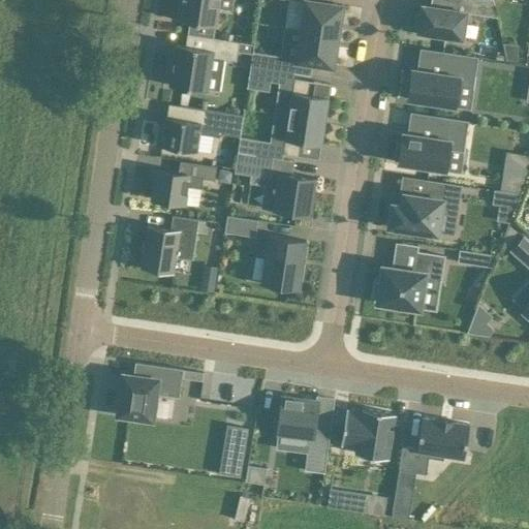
[(182,0),(179,20),(215,26),(218,0),(182,0)]
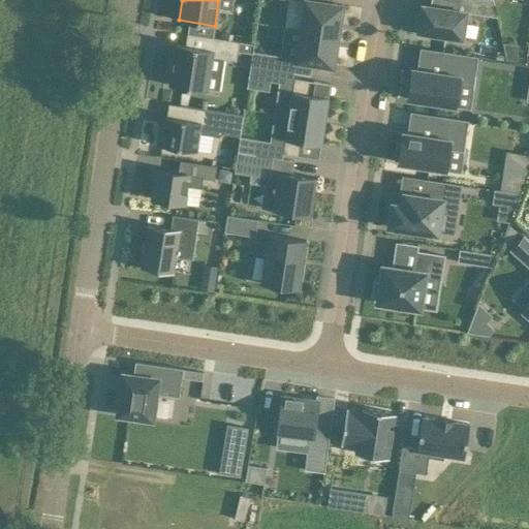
[(305,0),(301,29),(337,35),(342,4),(313,0),(305,0)]
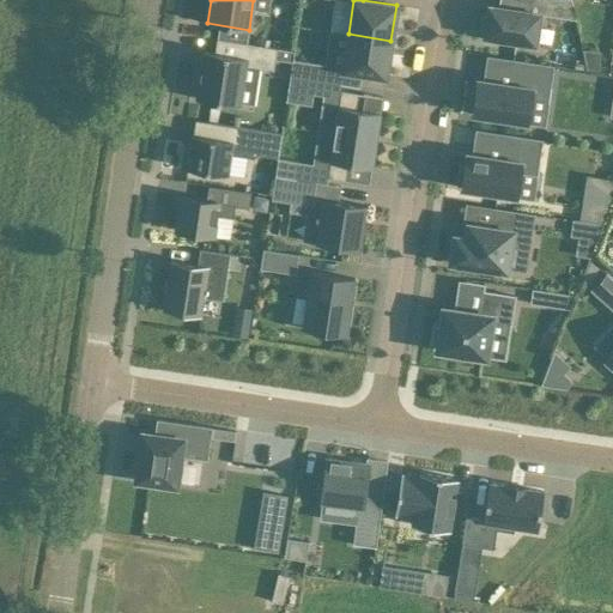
[(576,19),(571,0),(532,0),(530,11),(489,5),(487,16),(484,14),(480,31),(485,32),(484,36),(487,36),(487,41),(504,43),(504,38),(535,43),(540,14),(576,19)]
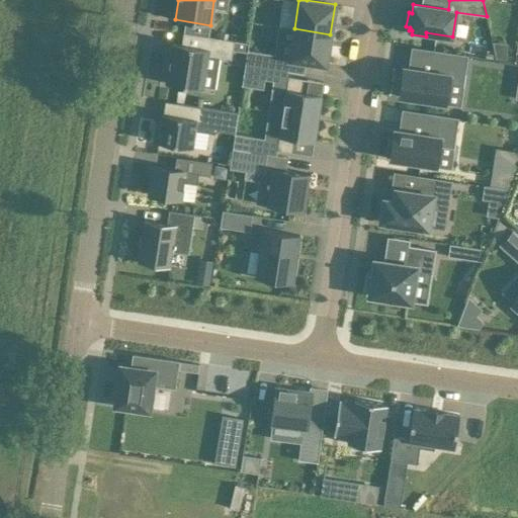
[(276,42),(292,45),(289,59),(326,64),(330,34),(294,28),(279,26),(276,42)]
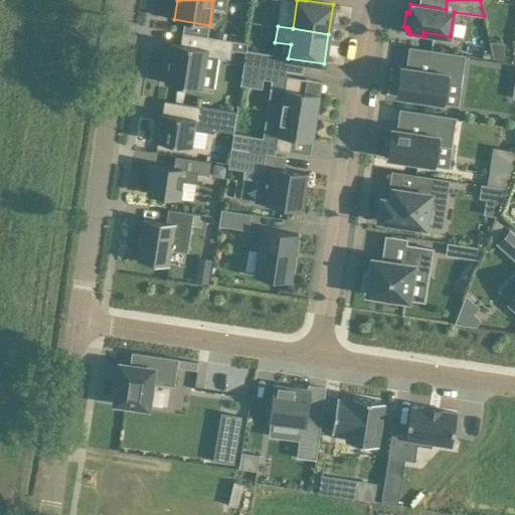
[(201,89),(206,54),(229,58),(231,50),(245,52),(246,49),(247,42),(182,32),(181,44),(171,43),(165,82),(201,89)]
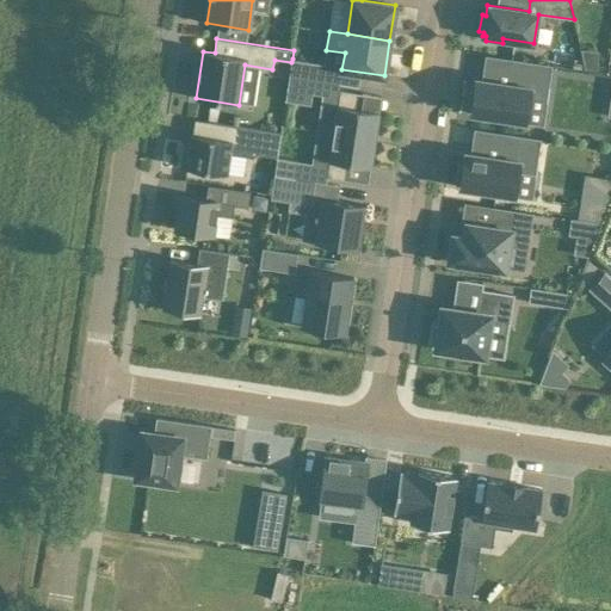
[(581,49),(585,68),(597,69),(599,51),(581,49)]
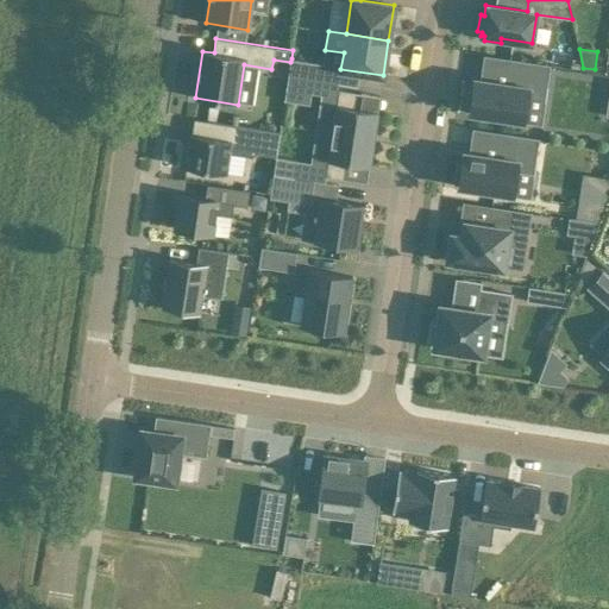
[(292,58),(290,62),(289,75),(313,79),(321,80),(324,64),(292,58)]
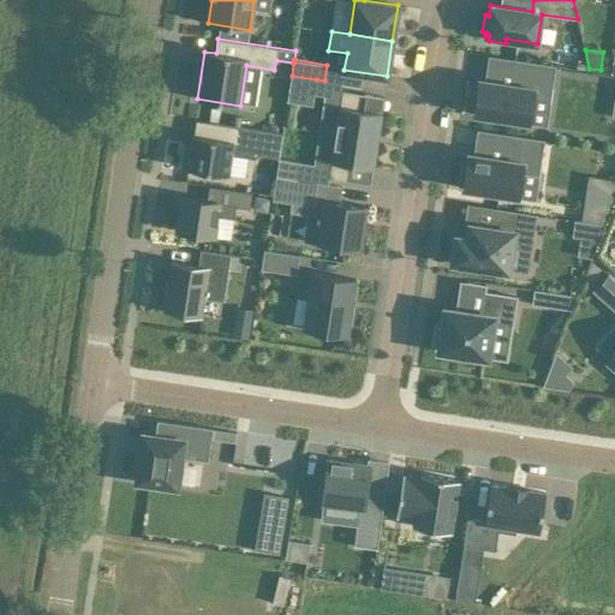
[(475,111),(473,114),(530,123),(533,99),(550,101),(555,65),(514,59),(511,83),(479,78),(477,93),(473,93),(471,111),(475,111)]
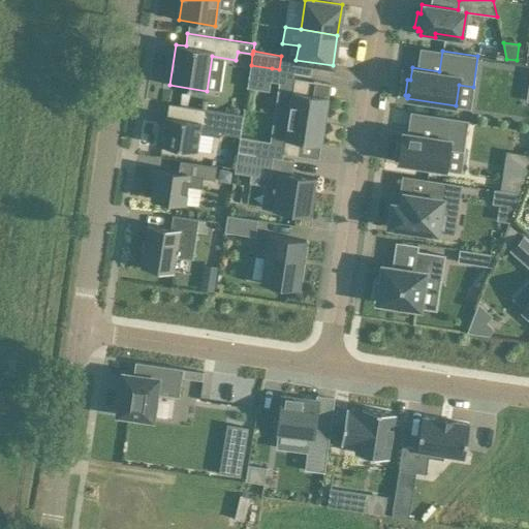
[(269,90),(270,82),(271,79),(272,68),(251,65),(247,87),(269,90)]
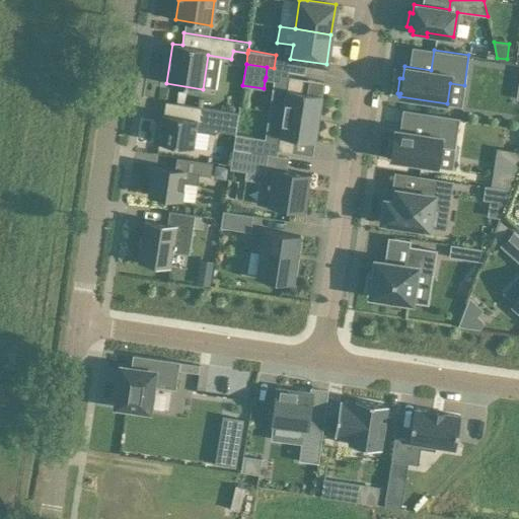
[(283,114),(318,119),(321,95),(302,92),(304,79),(289,76),(289,71),(274,68),(267,67),(266,77),(265,80),(275,81),(270,112),(283,114)]
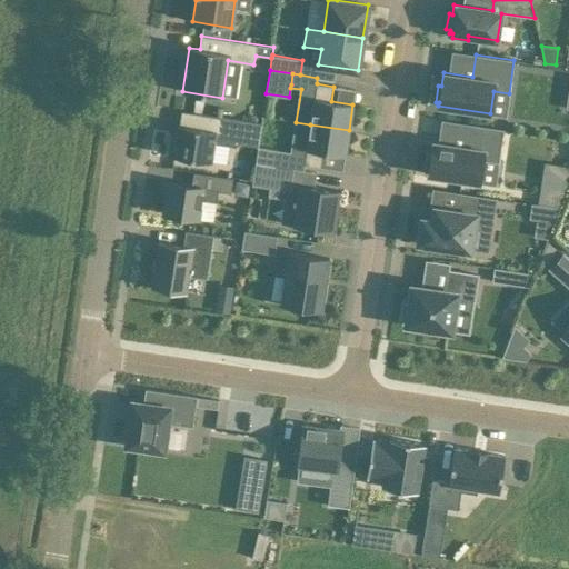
[(172,156),(211,161),(215,143),(236,146),(250,136),(252,121),(193,112),(193,113),(195,113),(203,115),(201,128),(177,125),(175,139),(170,138),(169,152),(172,152),(172,156)]
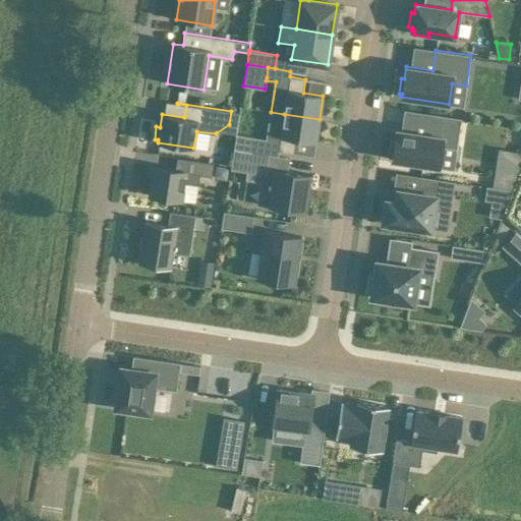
[(320,119),(284,114),(279,151),(293,153),(296,139),(315,142),(320,119)]
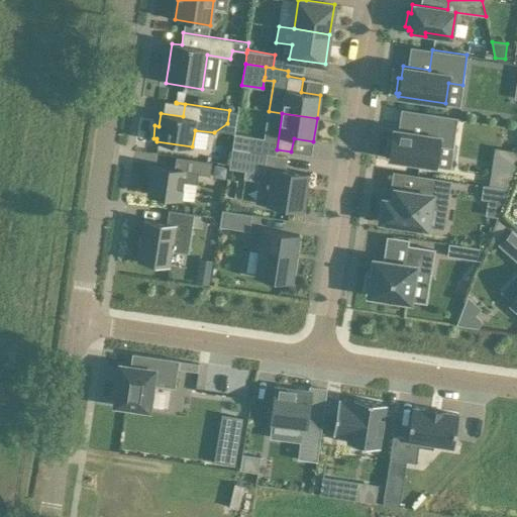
[(457,118),(423,113),(420,133),(394,129),(392,141),(389,141),(386,157),(389,157),(389,160),(435,167),(438,146),(452,148),(457,118)]
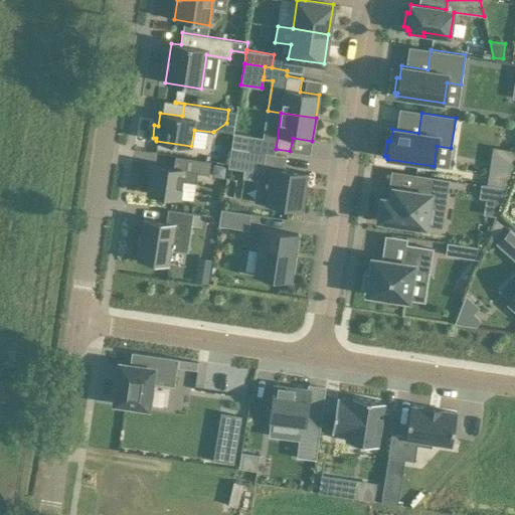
[(233,133),(231,147),(249,150),(252,135),(233,133)]
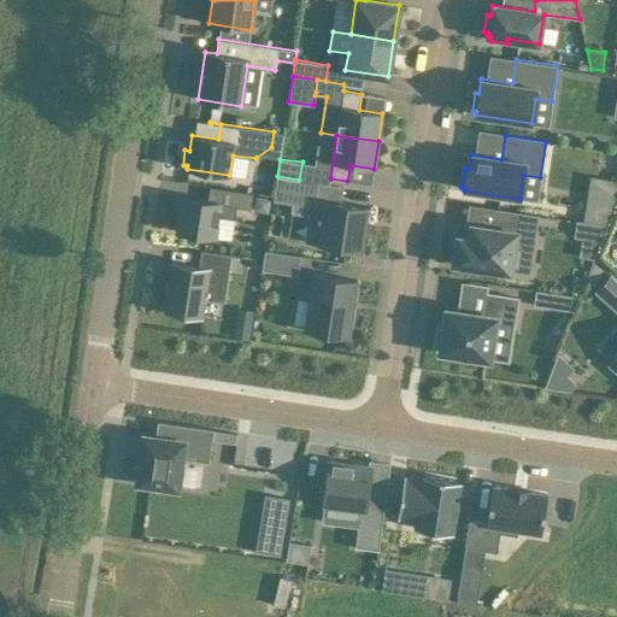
[(277,176),(274,200),(315,206),(318,183),(277,176)]
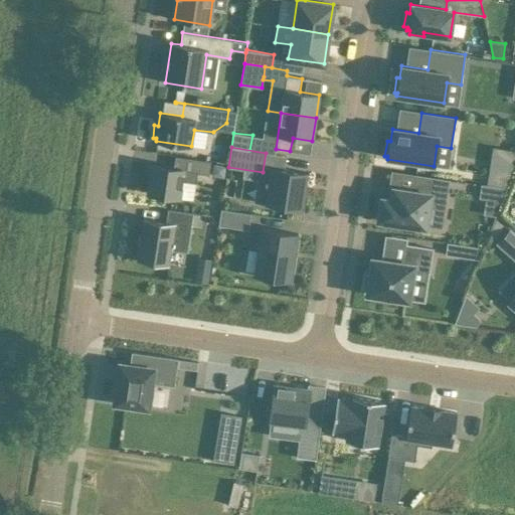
[(213,172),(216,176),(223,177),(225,166),(214,164),(213,172)]
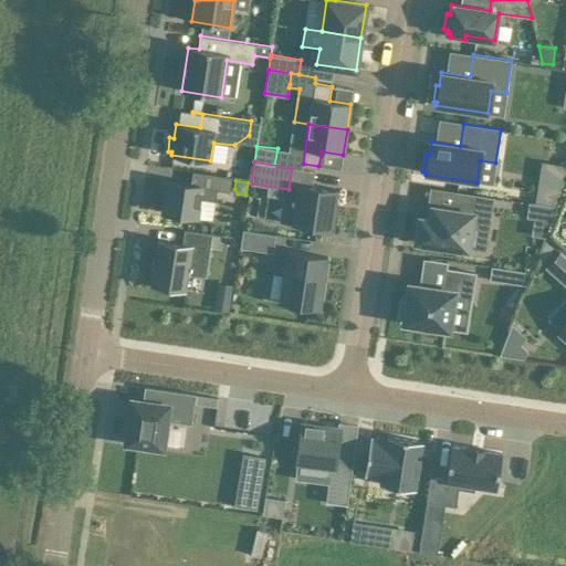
[(167,181),(166,185),(165,191),(166,191),(163,212),(197,217),(200,199),(216,201),(217,188),(167,181)]
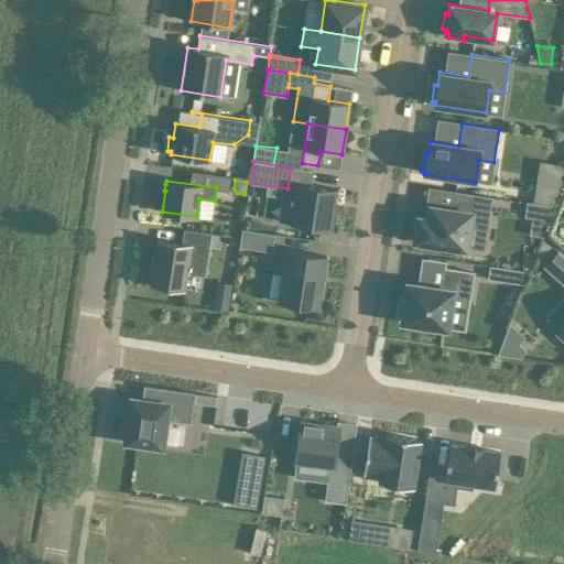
[(329,228),(336,187),(297,181),(290,221),(329,228)]
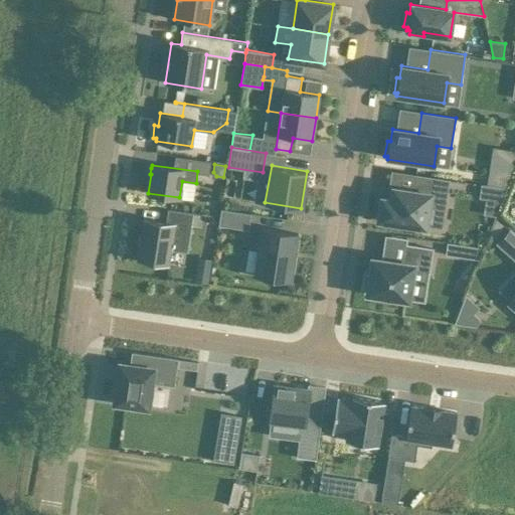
[(487,180),(507,183),(513,169),(490,165),(487,180)]
